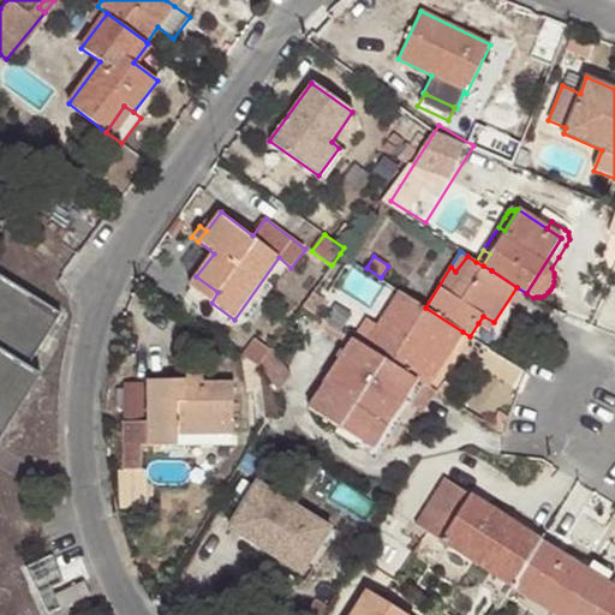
[(63,314),(0,274),(0,412),(29,368),(63,314)]
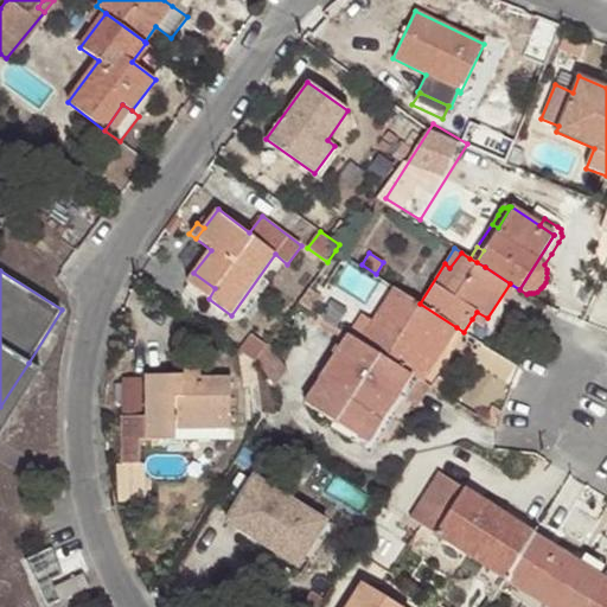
[(215,288),(193,273),(186,282),(209,299),(215,288)]
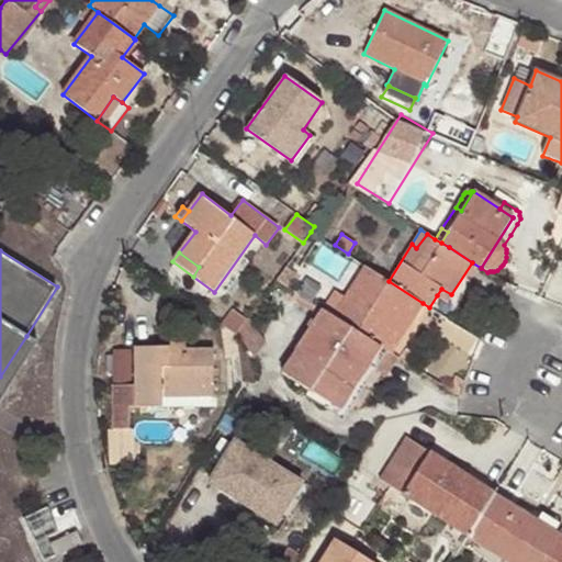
[(392,329),(402,336),(423,303),(389,281),(366,267),(348,293),(338,285),(329,300),(340,306),(333,316),(356,329),(381,346),(392,329)]
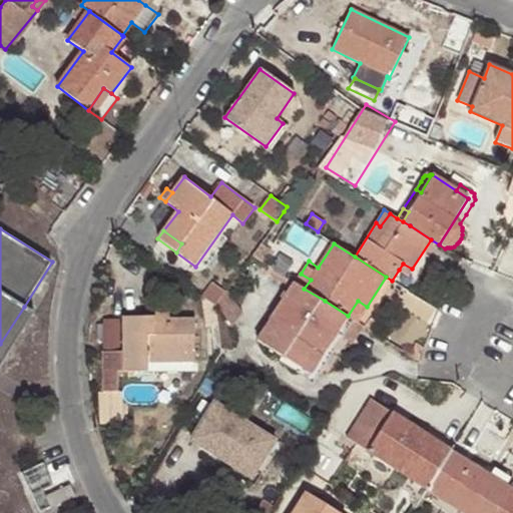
[(403,264),(399,270),(408,276),(412,269),(403,264)]
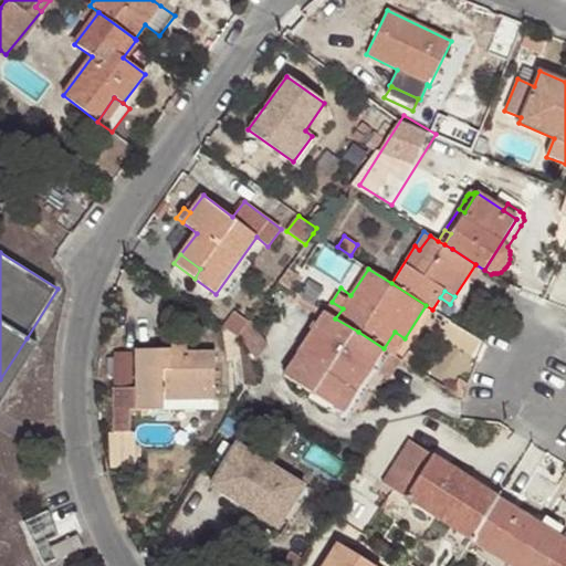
[(223,327),(238,338),(240,335),(249,322),(234,311),(223,327)]
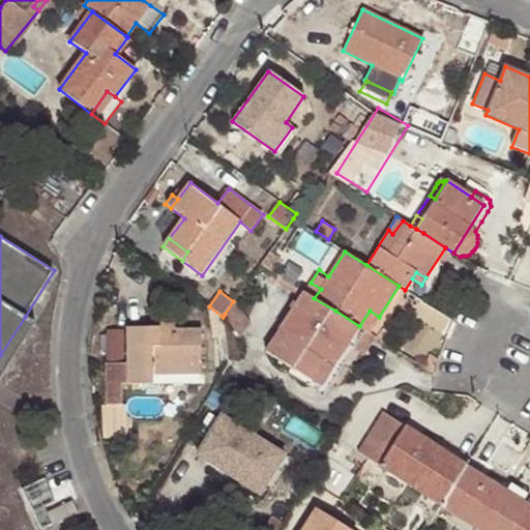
[(314,298),(303,292),(266,352),(313,381),(322,387),(343,353),(359,326),(335,311),(314,298)]
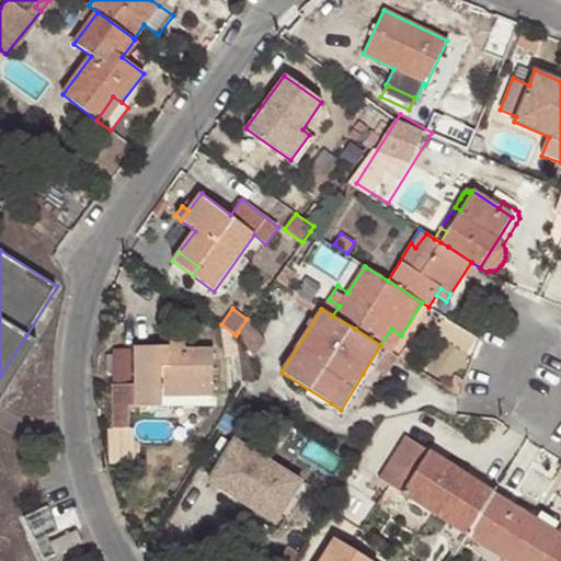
[(266,343),(248,317),(247,319),(238,332),(254,357),(266,343)]
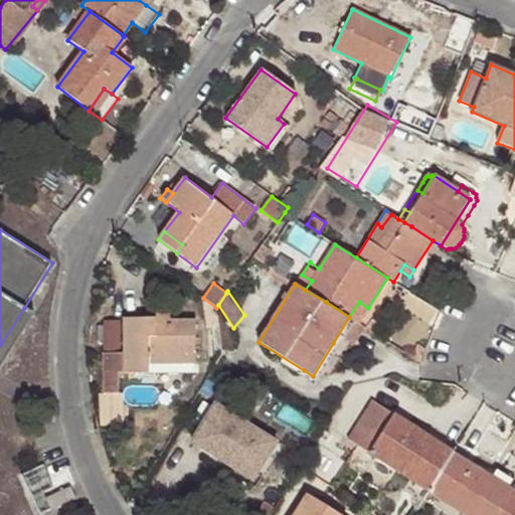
[(358,323),(368,308),(359,302),(349,317),(350,317),(358,323)]
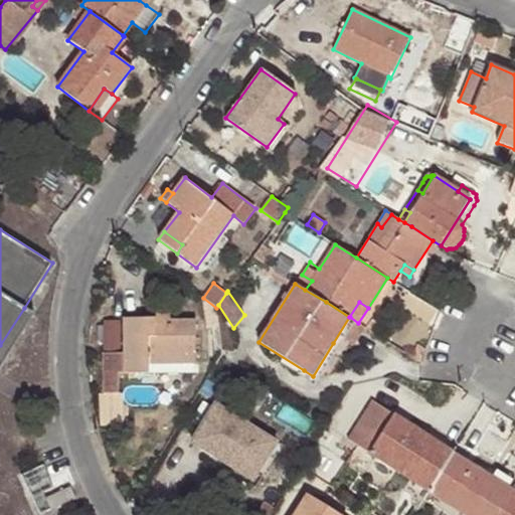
[(0,368),(35,314),(24,308),(0,345),(0,368)]
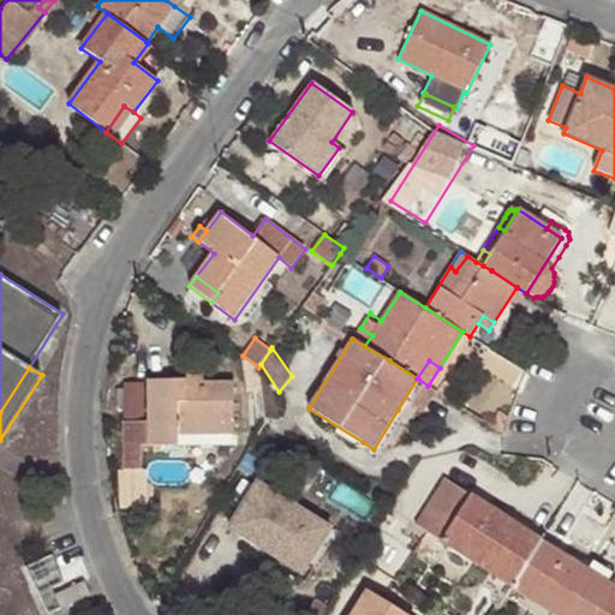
[(186,380),(147,378),(147,422),(123,422),(123,471),(141,470),(142,445),(232,445),(231,435),(234,435),(234,381),(204,382),(203,372),(185,372),(186,380)]
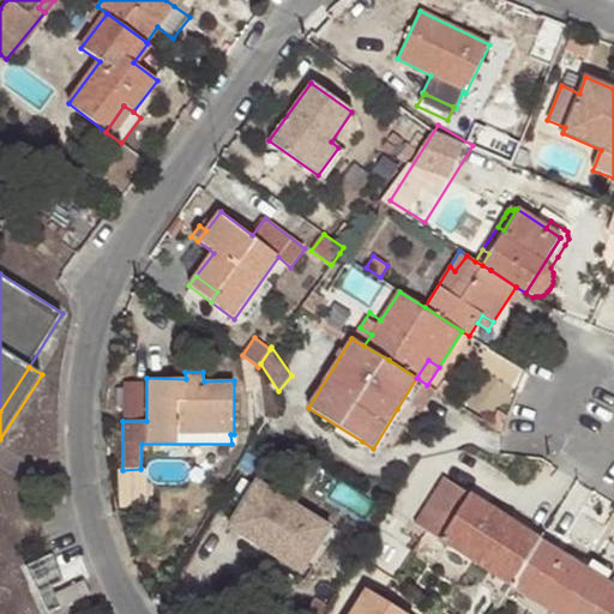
[(373,449),(362,441),(357,451),(375,462),(410,404),(414,407),(427,385),(417,378),(416,378),(397,409),(373,449)]
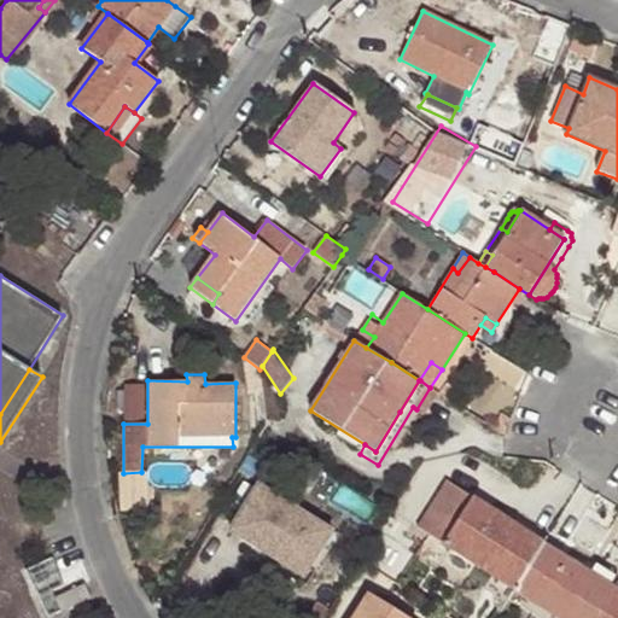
[(417,528),(516,588),(541,548),(511,529),(513,524),(447,481),(417,528)]
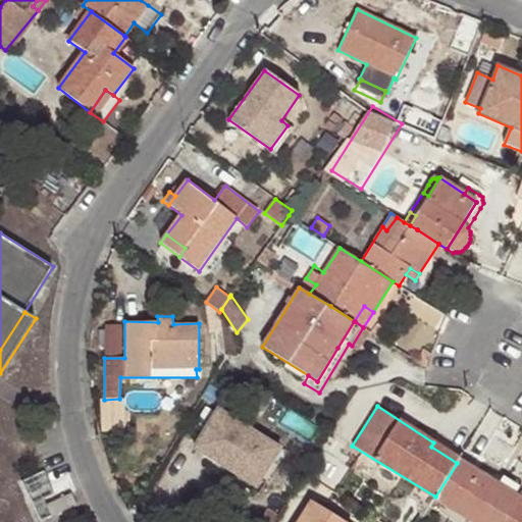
[(194,449),(229,471),(233,466),(258,481),(251,492),(258,498),(272,474),(266,471),(280,449),(218,410),(194,449)]
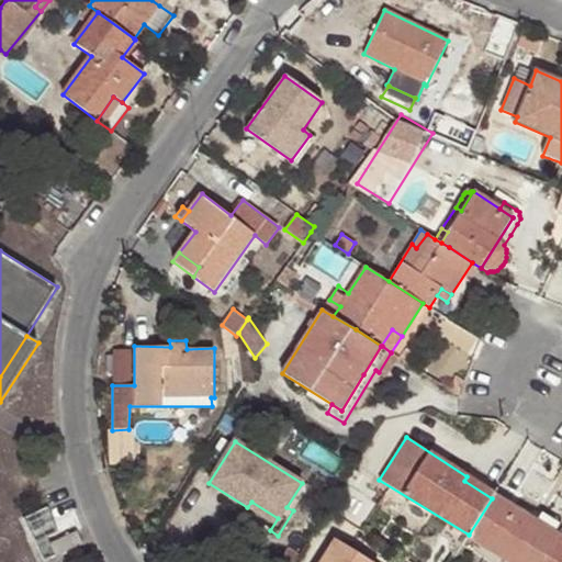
[(495,493),(499,486),(472,469),(467,476),(464,481),(492,498),(495,493)]
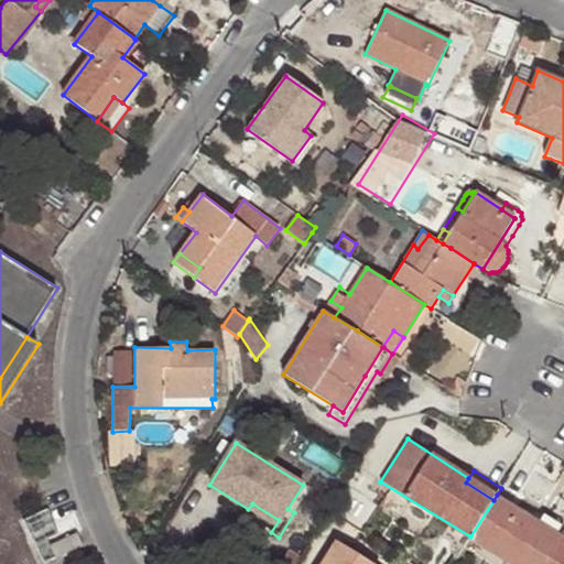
[(535,519),(497,495),(494,500),(470,537),(469,539),(510,563),(544,563),(559,541),(532,523),(535,519)]
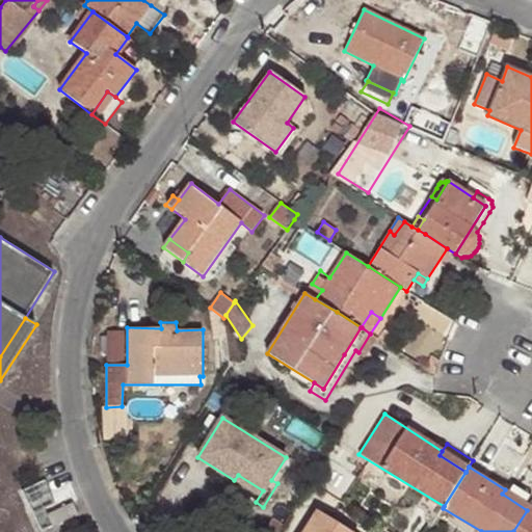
[(238,475),(234,480),(230,486),(256,502),(263,490),(238,475)]
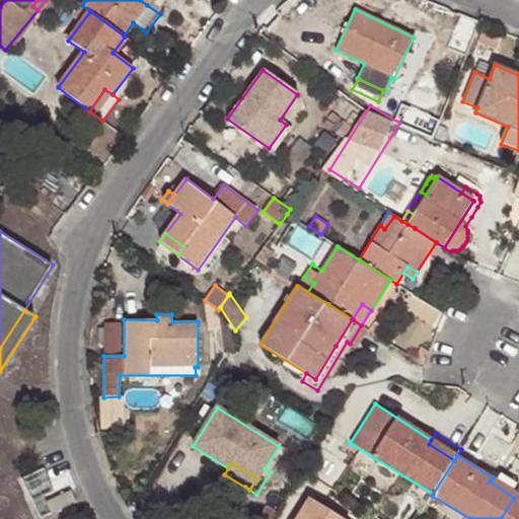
[(518,492),(518,490),(518,485),(497,471),(493,477),(490,482),(514,498),(518,492)]
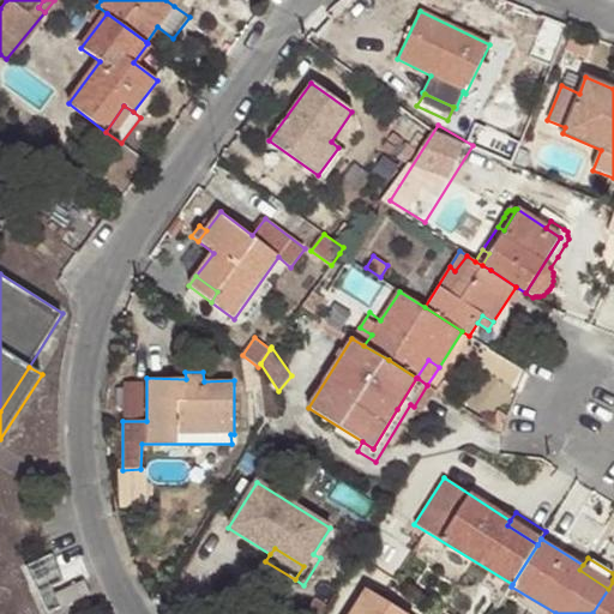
[(89,594),(83,582),(55,594),(60,607),(89,594)]
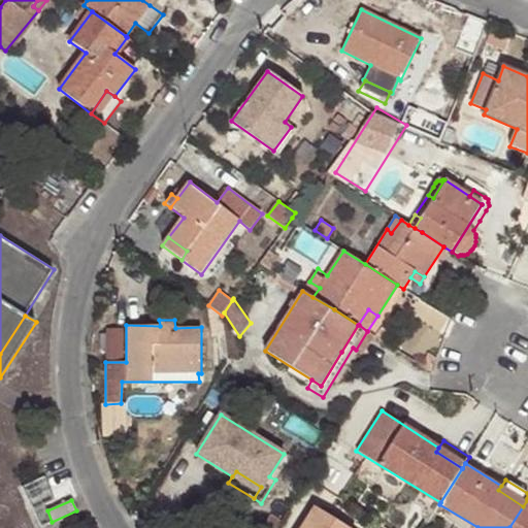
[(527,527),(527,500),(523,506),(509,527),(527,527)]
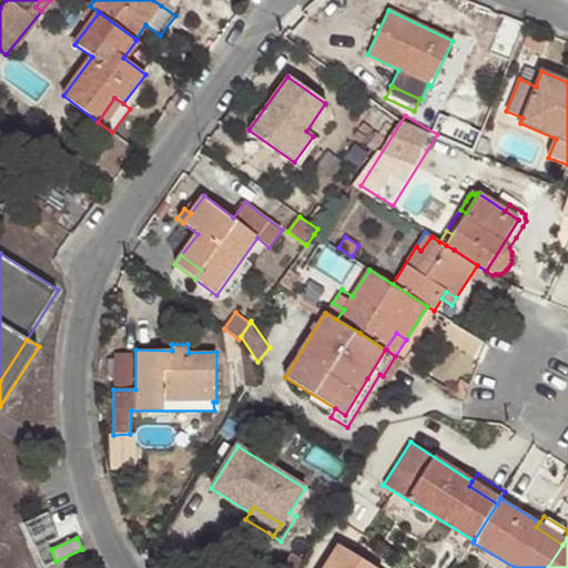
[(374,567),(375,567),(338,545),(323,567),(374,567)]
